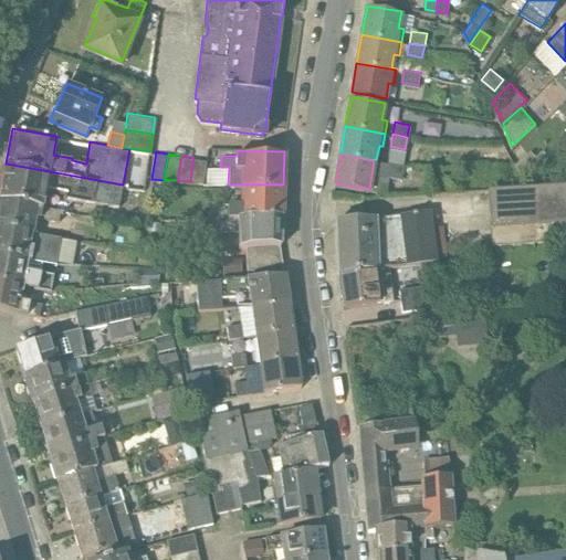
[(207,159),(194,157),(190,181),(202,182),(207,159)]
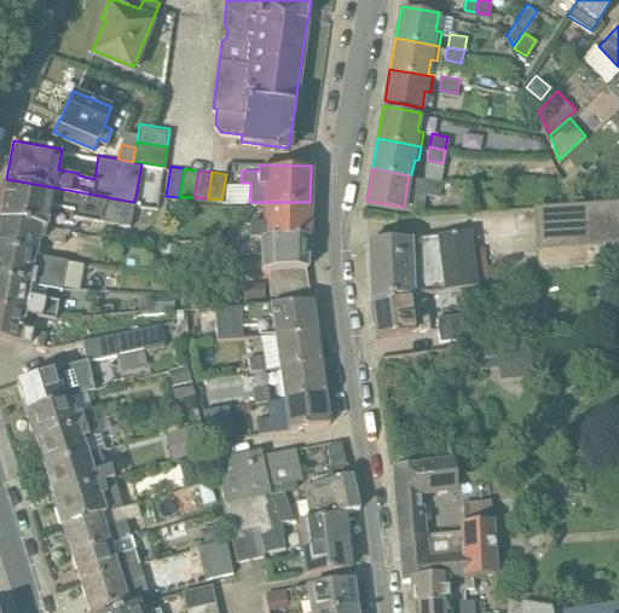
[(438,196),(441,180),(423,178),(421,194),(438,196)]
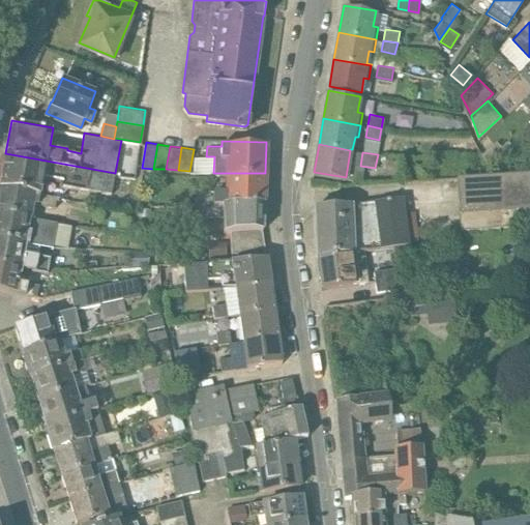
[(115,173),(5,153),(0,183),(0,184),(55,195),(59,176),(63,177),(62,182),(111,192),(115,173)]
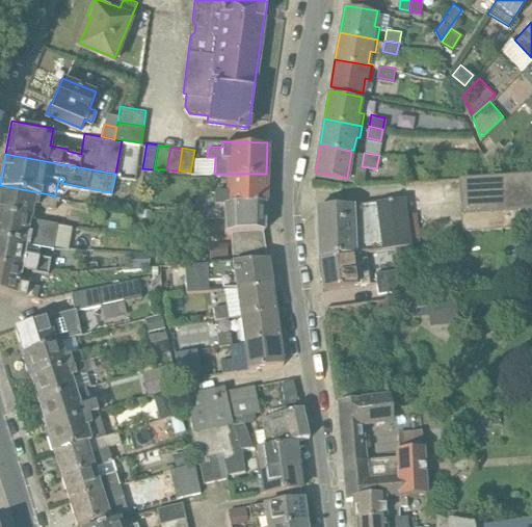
[(460,227),(531,222),(531,172),(457,177),(460,227)]
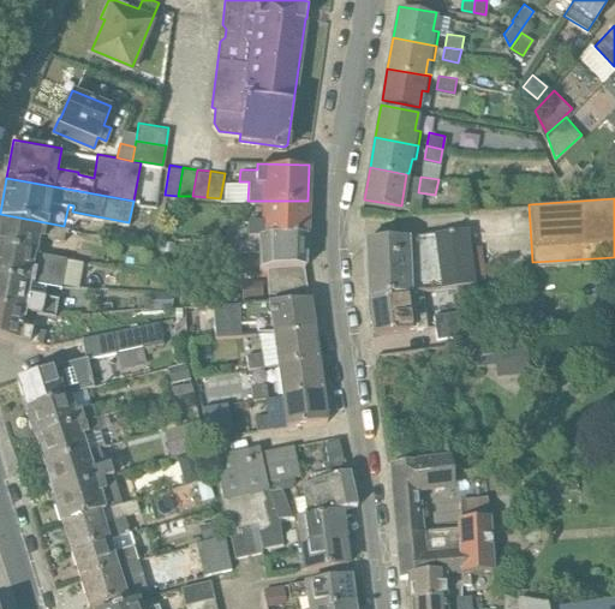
[(308,201),(262,201),(261,220),(239,220),(238,234),(306,232),(308,201)]
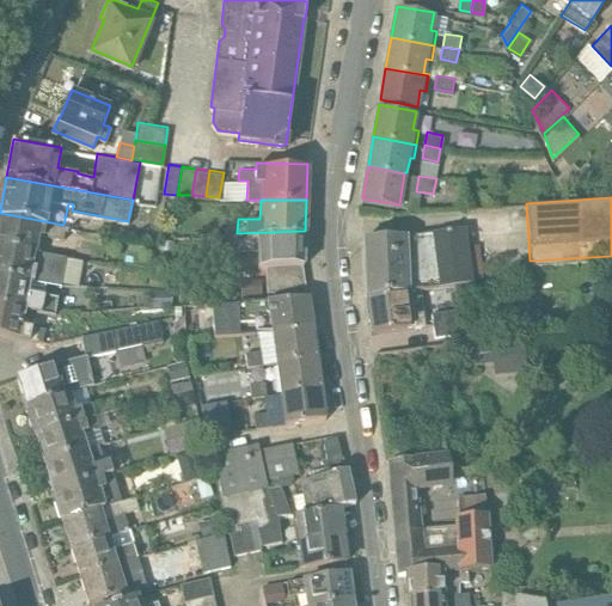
[(63,225),(0,213),(0,243),(36,250),(37,250),(38,244),(40,233),(63,238),(65,231),(65,226),(63,225)]
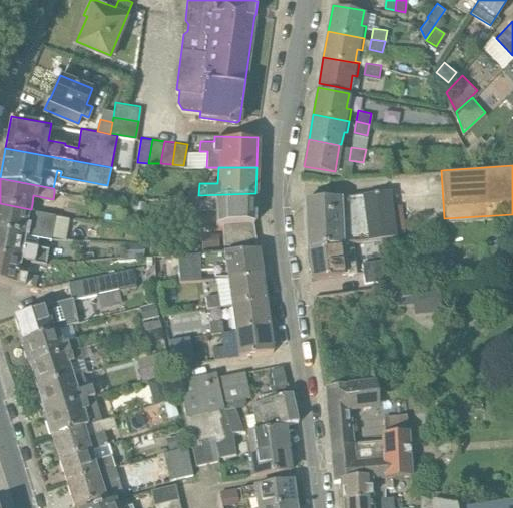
[(305,196),(307,246),(352,240),(352,241),(382,236),(383,245),(395,243),(394,234),(396,234),(390,188),(341,195),(305,196)]
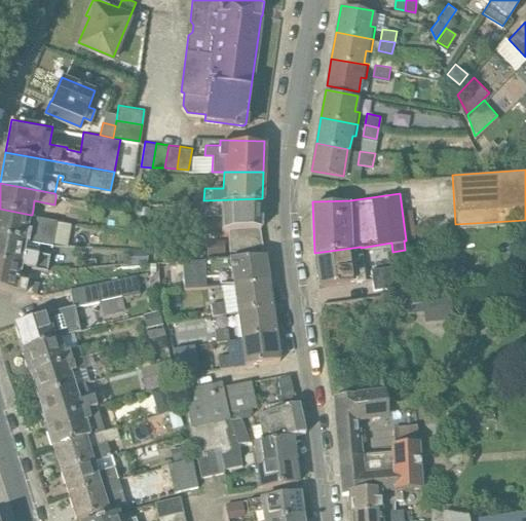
[(262,198),(203,200),(203,212),(221,212),(222,227),(227,227),(230,256),(264,254),(260,225),(261,225),(262,198)]
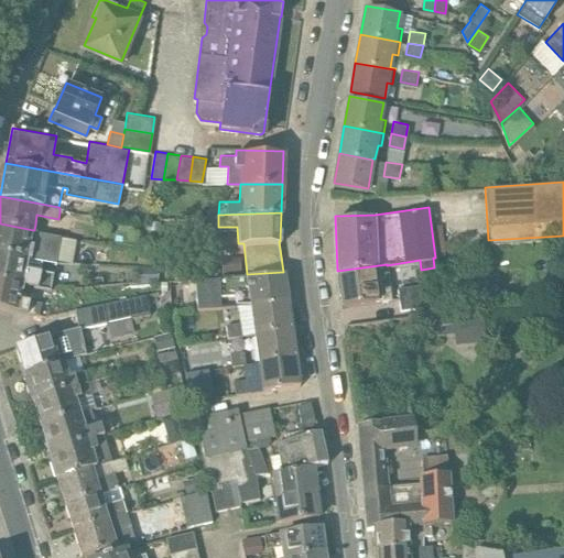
[(161,218),(150,217),(149,226),(161,227),(161,218)]
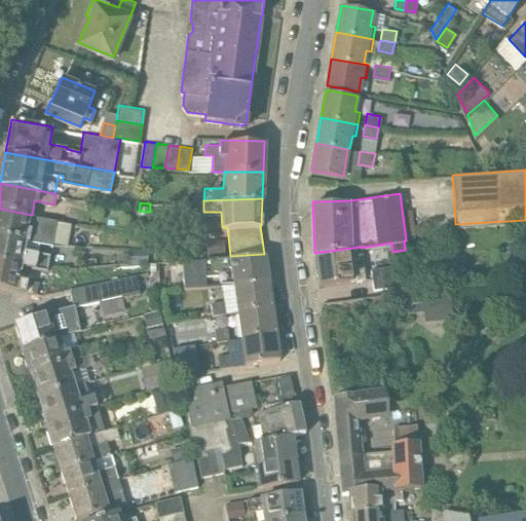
[(406,233),(415,232),(412,208),(403,209),(406,233)]
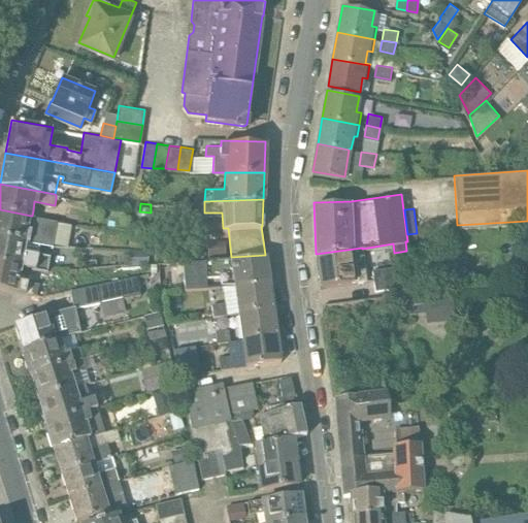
[(31,216),(0,209),(0,234),(39,242),(54,246),(59,221),(32,216),(31,216)]
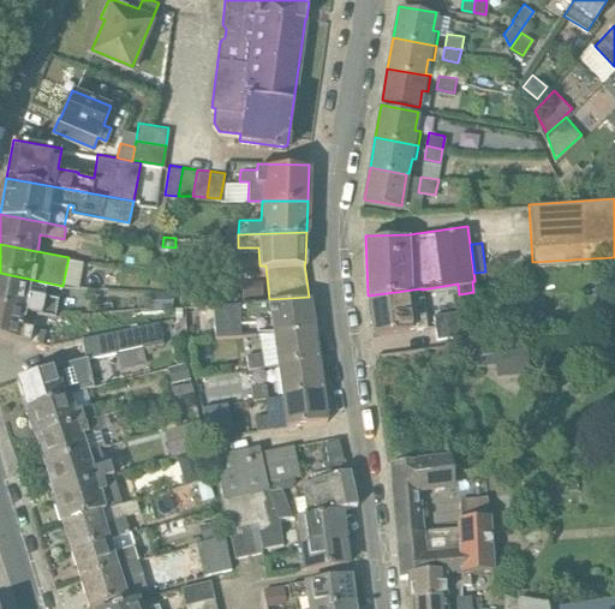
[(46,282),(0,273),(0,303),(54,314),(58,297),(45,294),(46,282)]
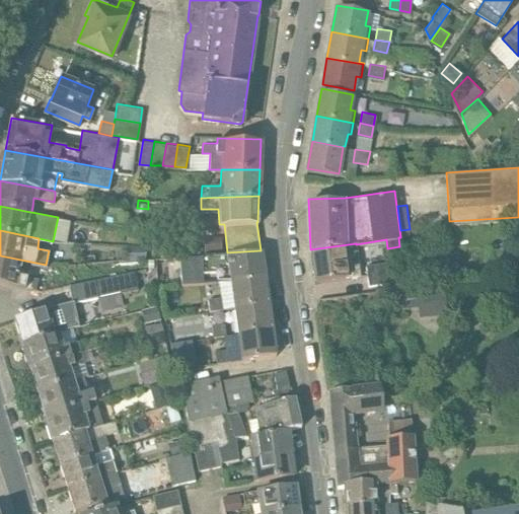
[(126,257),(144,255),(143,241),(125,242),(126,257)]
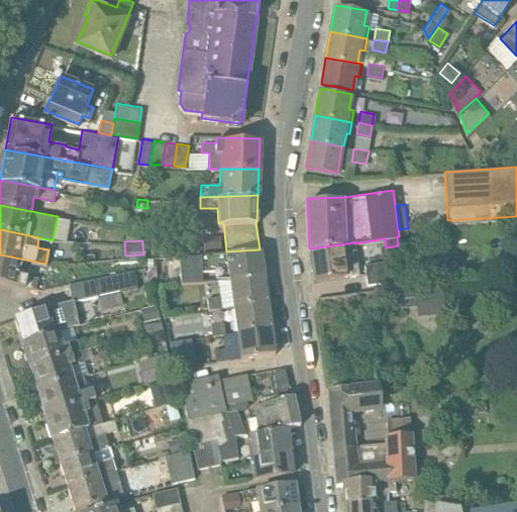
[(354,242),(309,248),(314,280),(358,273),(354,243),(354,242)]
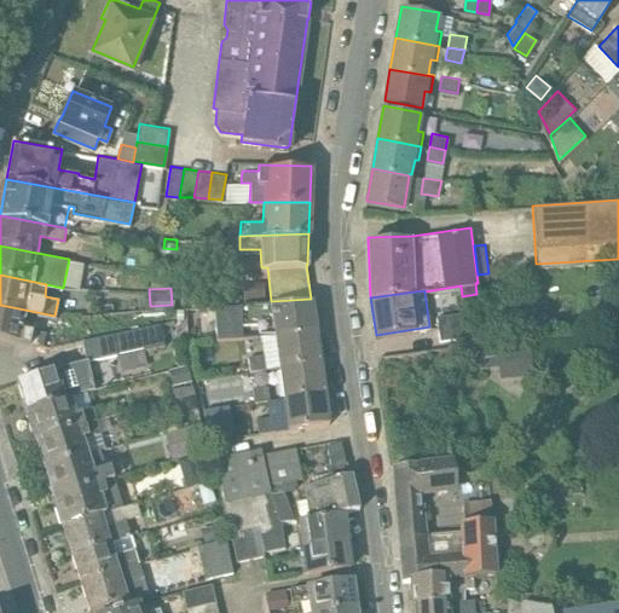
[(276,335),(317,327),(313,299),(311,299),(271,301),(215,305),(217,339),(276,335)]
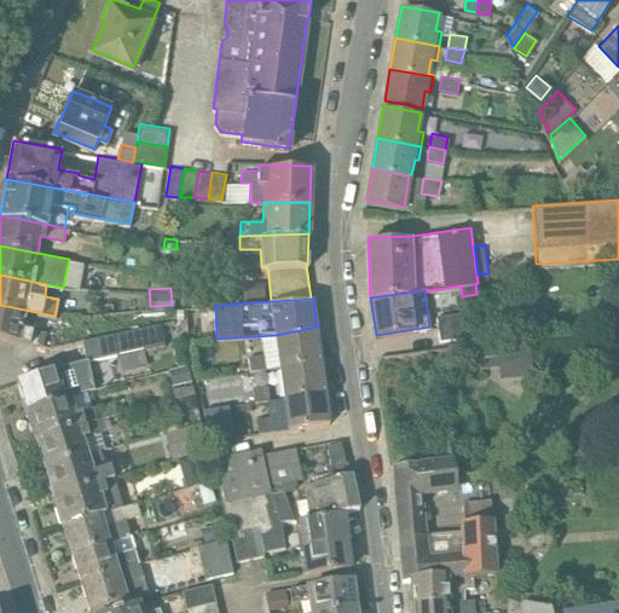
[(48,314),(0,305),(0,335),(44,343),(48,314)]
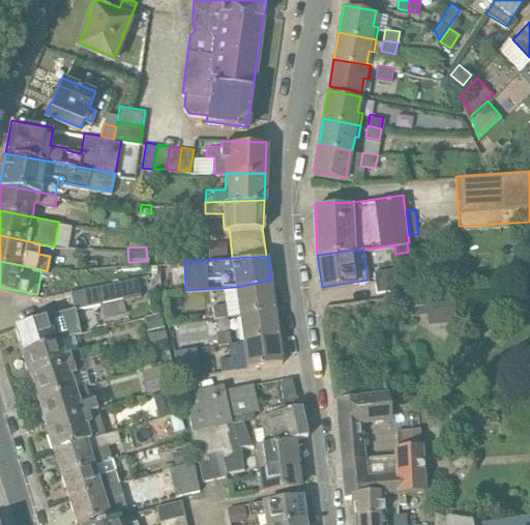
[(378,293),(403,290),(400,265),(374,269),(378,293)]
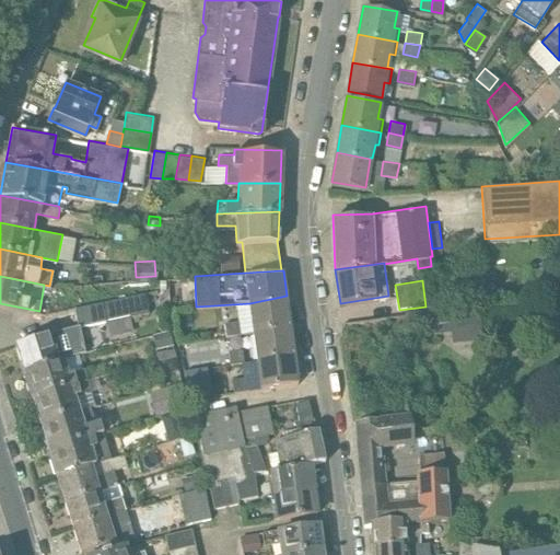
[(79,324),(149,310),(146,291),(74,305),(79,324)]
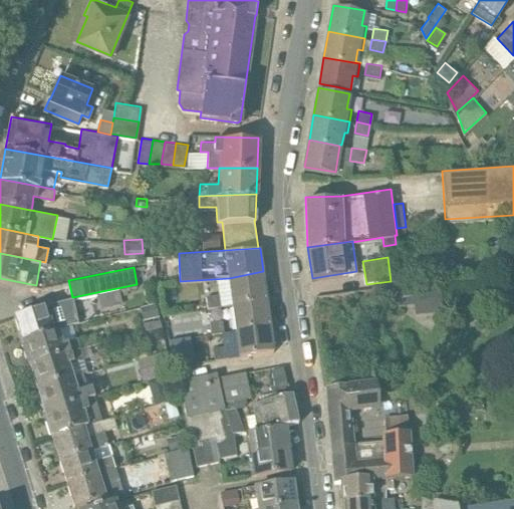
[(263,271),(229,278),(233,303),(267,298),(263,271)]
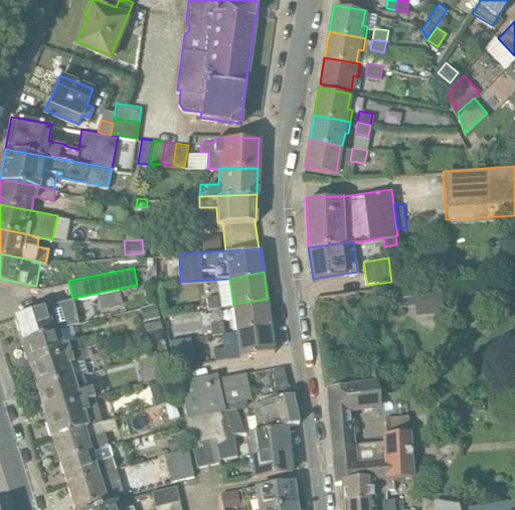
[(444,310),(442,282),(397,286),(398,299),(414,298),(415,312),(444,310)]
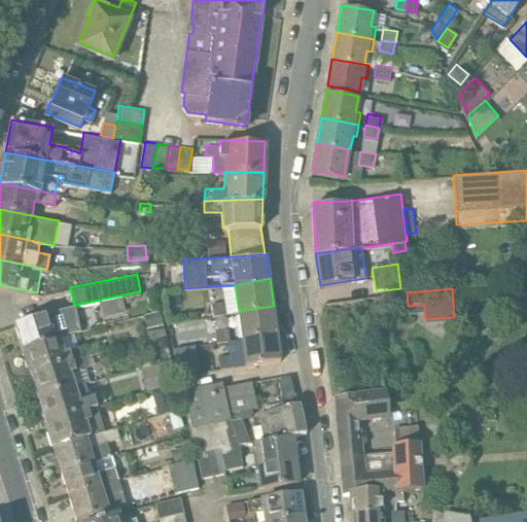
[(212,314),(225,312),(224,300),(210,302),(212,314)]
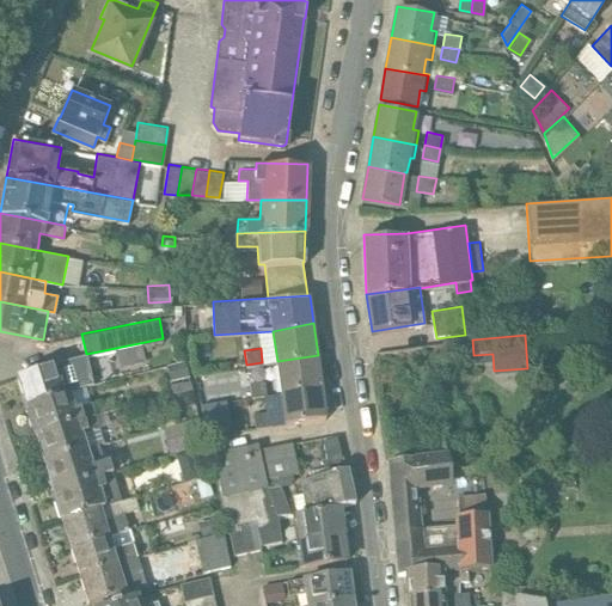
[(318,355),(277,361),(281,392),(322,385),(318,355)]
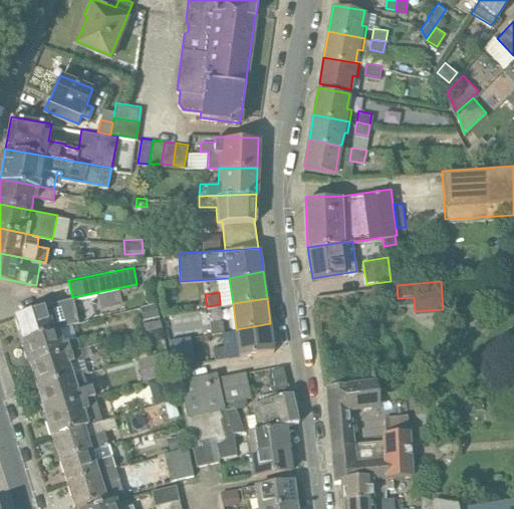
[(158,313),(155,300),(140,304),(143,317),(158,313)]
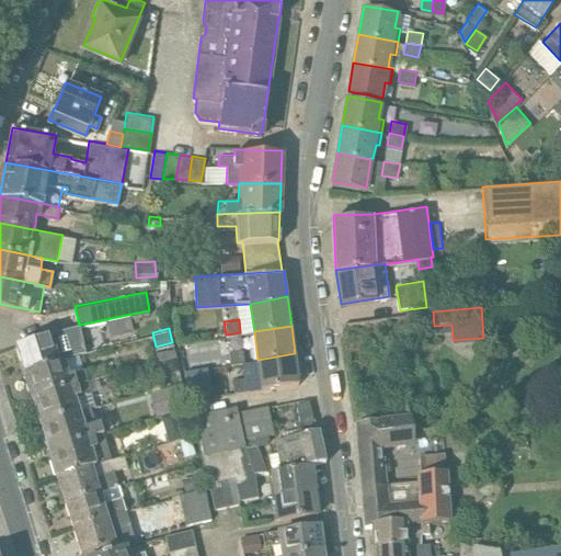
[(16,342),(24,367),(58,358),(50,331),(16,342)]
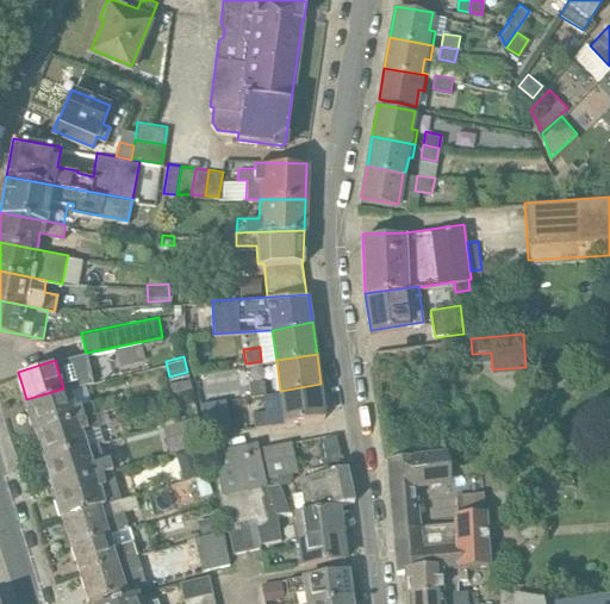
[(250,394),(266,392),(263,378),(249,379),(250,394)]
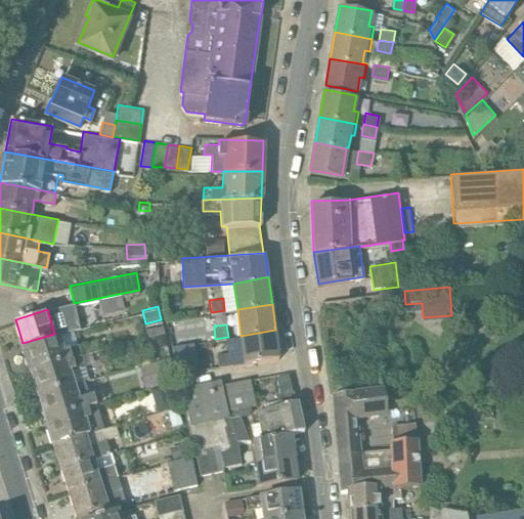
[(275,330),(241,336),(245,361),(279,356),(275,330)]
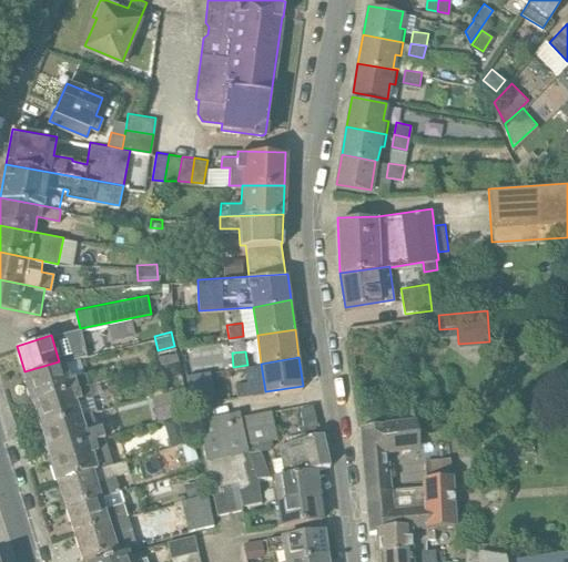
[(181,371),(179,360),(165,363),(168,374),(181,371)]
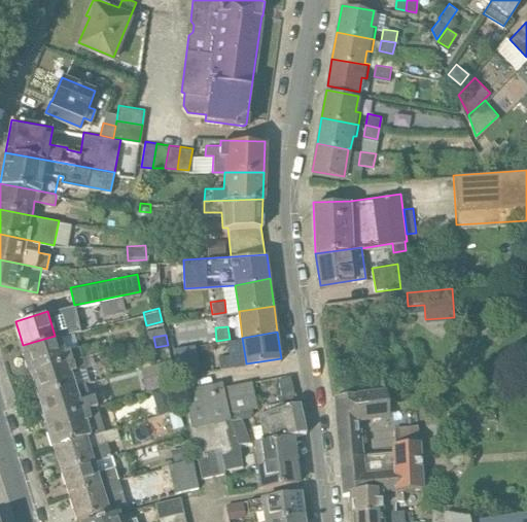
[(55,336),(23,345),(31,370),(70,357),(81,354),(79,346),(65,350),(61,336),(56,337),(55,336)]
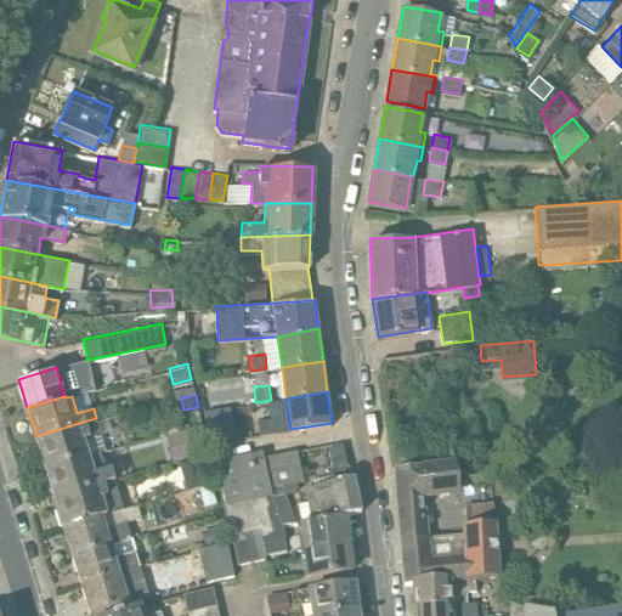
[(204,410),(211,440),(236,436),(230,406),(204,410)]
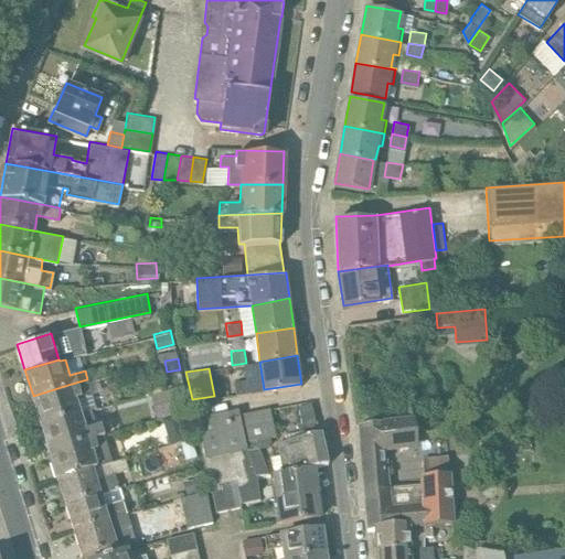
[(236,391),(251,389),(249,377),(234,379),(236,391)]
